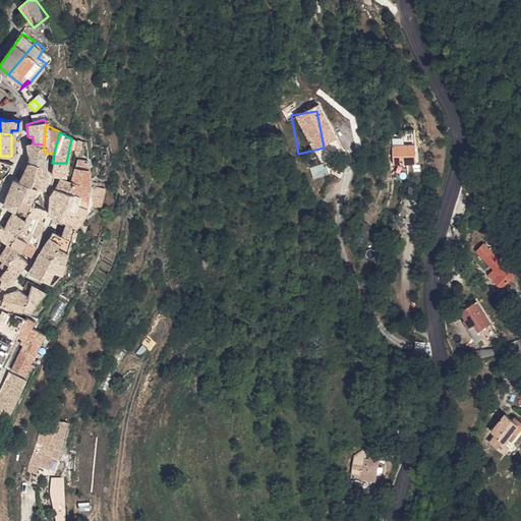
[(44,152),(44,145),(33,143),(33,140),(23,143),(26,154),(26,158),(25,161),(45,164),(46,158),(44,156),(44,152)]
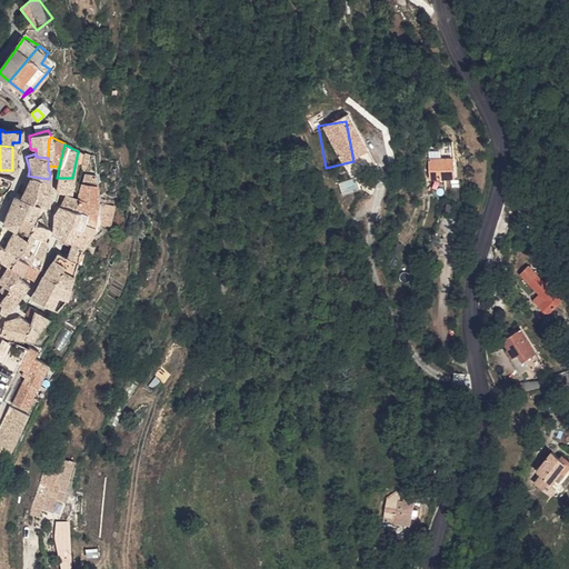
[(356,177),(353,161),(326,168),(329,182),(356,177)]
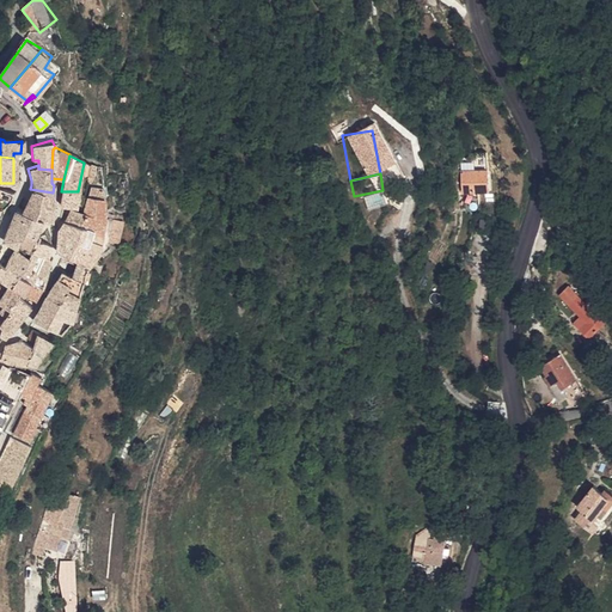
[(503,201),(502,179),(476,181),(477,202),(503,201)]
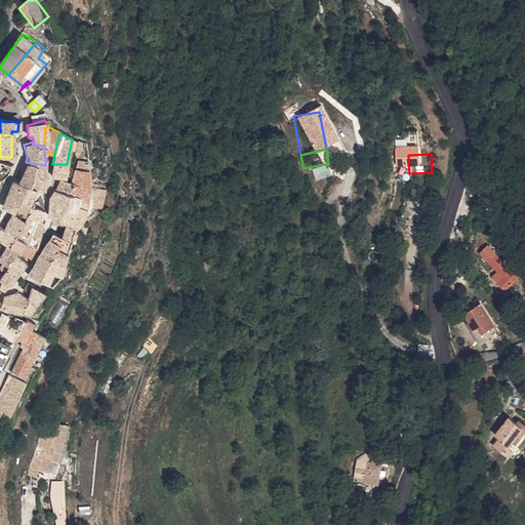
[(89,170),(88,170),(87,162),(76,160),(72,175),(72,177),(71,185),(69,197),(77,199),(87,203),(89,189),(89,183),(89,170)]
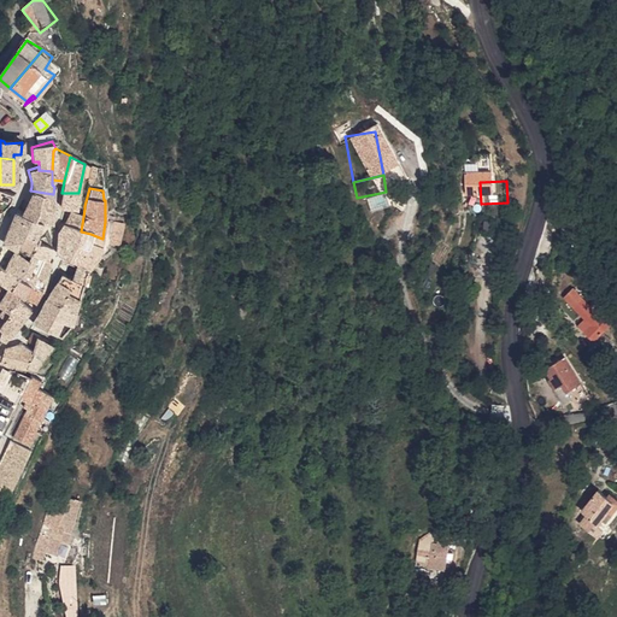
[(0,201),(9,204),(12,194),(0,191),(0,201)]
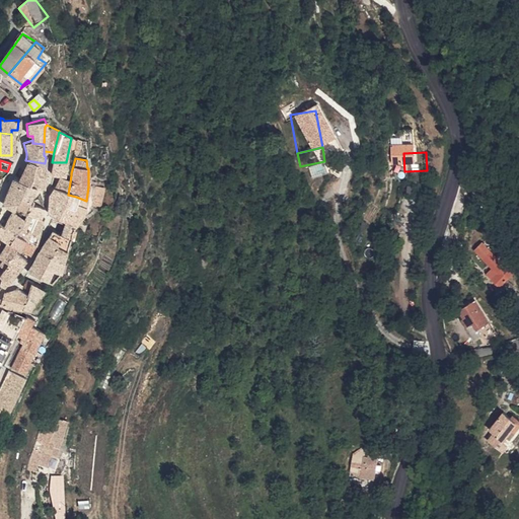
[(25,160),(20,171),(45,173),(45,163),(25,160)]
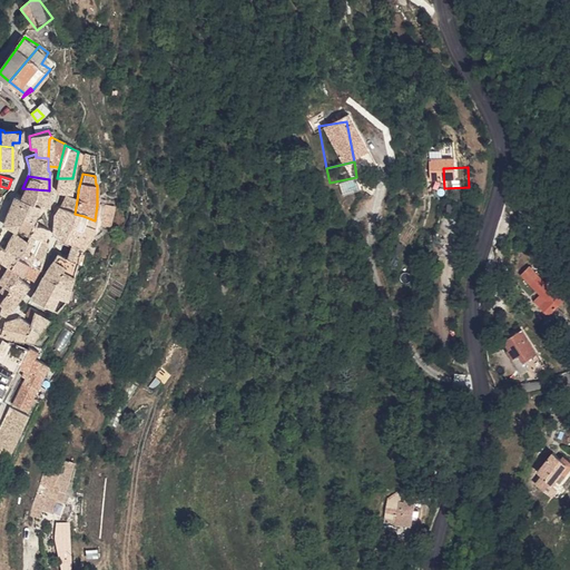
[(70,192),(72,178),(57,178),(55,190),(70,192)]
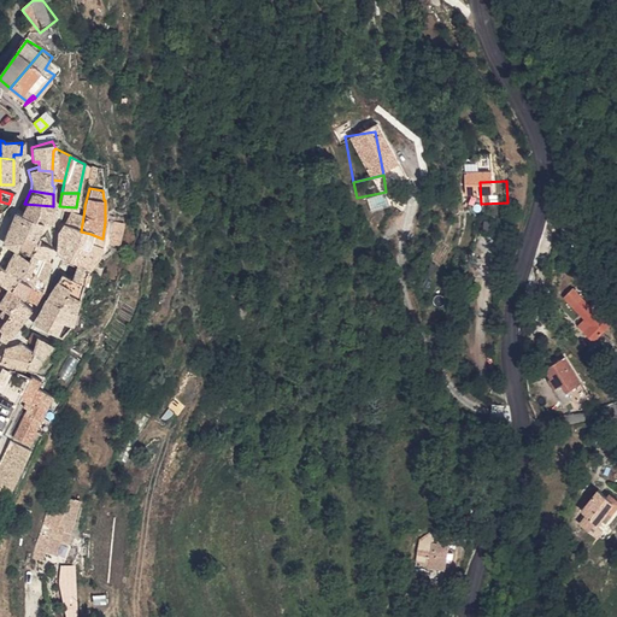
[(24,204),(19,215),(41,219),(51,223),(53,206),(24,204)]
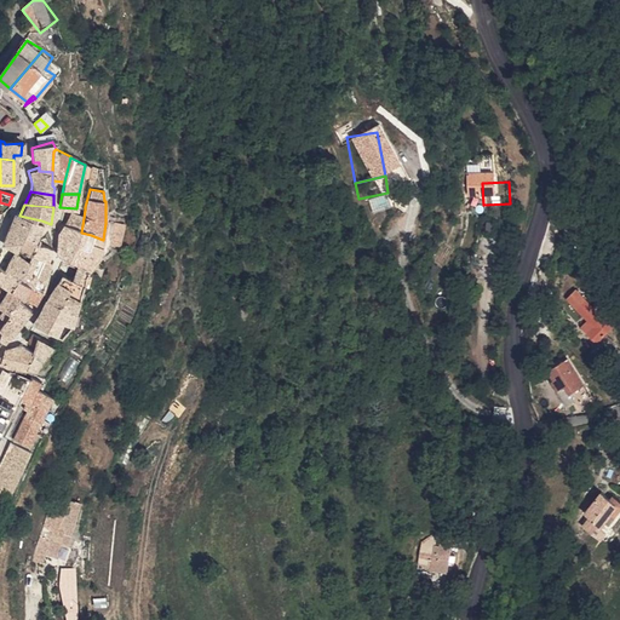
[(68,213),(58,233),(76,241),(81,233),(84,218),(68,213)]
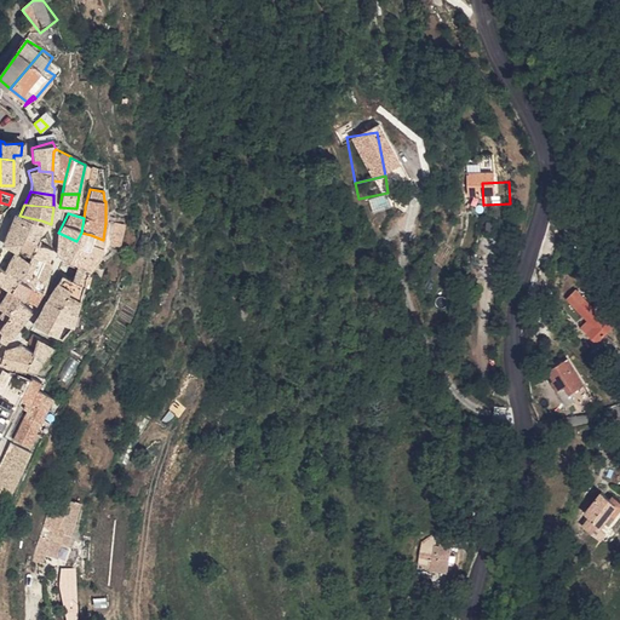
[(16,251),(17,248),(23,235),(34,239),(35,234),(21,230),(19,216),(13,214),(1,244),(16,251)]
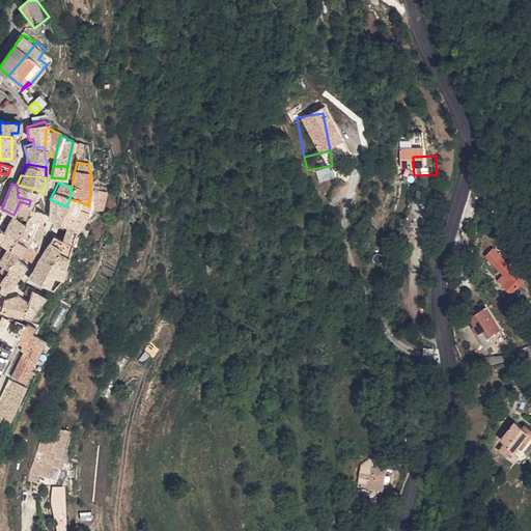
[(17,185),(18,197),(30,200),(35,189),(17,185)]
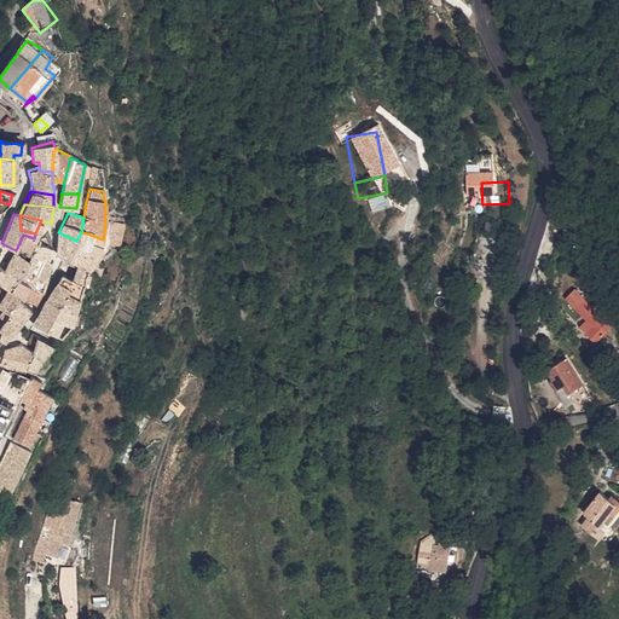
[(105,244),(121,247),(125,225),(110,221),(105,244)]
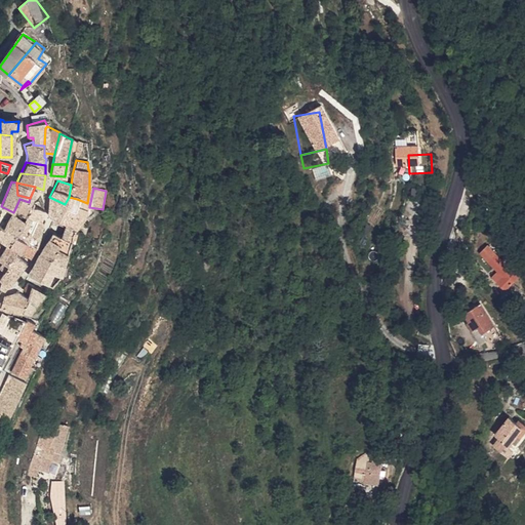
[(56,219),(65,204),(49,197),(47,215),(56,219)]
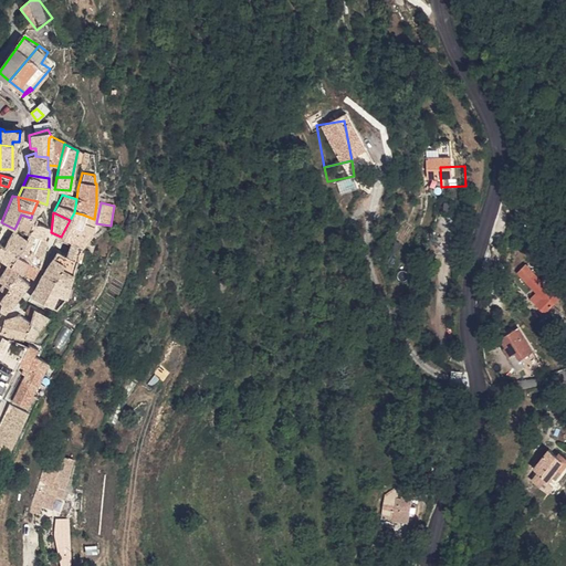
[(61,237),(69,240),(83,215),(74,212),(70,220),(61,237)]
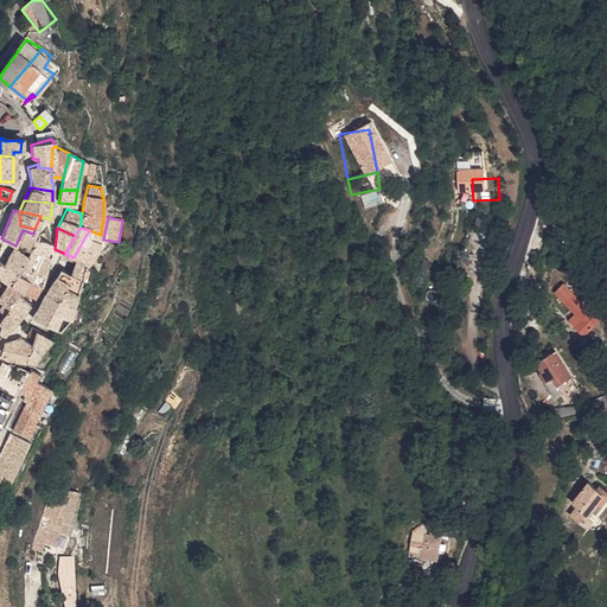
[(33,234),(23,230),(17,243),(30,249),(34,240),(37,235),(33,234)]
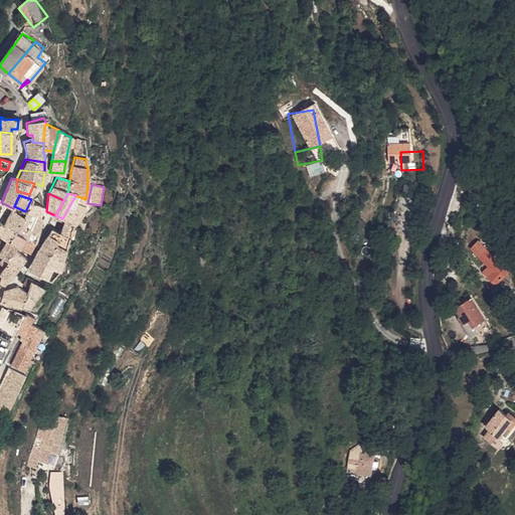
[(83,212),(86,199),(75,195),(62,218),(74,224),(75,221),(78,222),(83,212)]
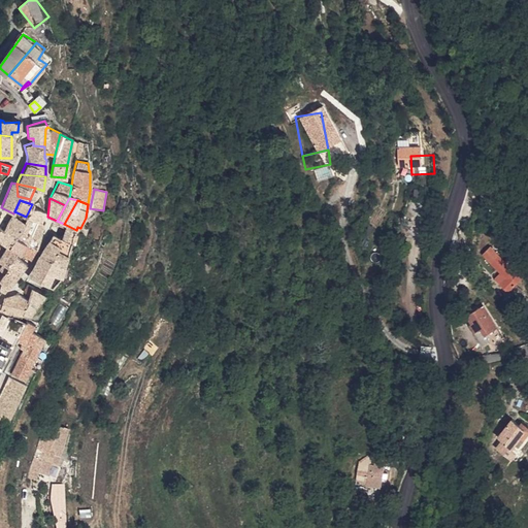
[(30,208),(26,217),(40,222),(41,213),(38,209),(30,208)]
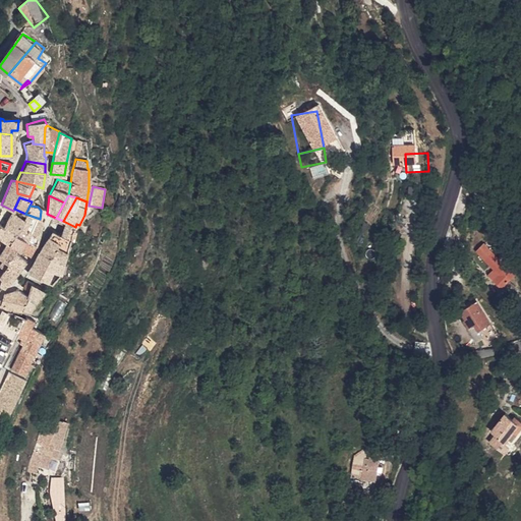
[(20,221),(22,219),(9,213),(1,229),(0,230),(0,238),(7,242),(13,233),(16,227),(20,221)]
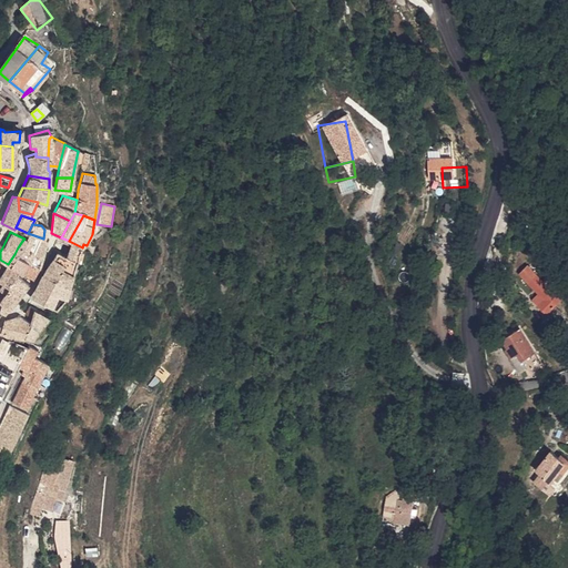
[(24,239),(22,241),(42,249),(44,240),(43,239),(28,233),(24,239)]
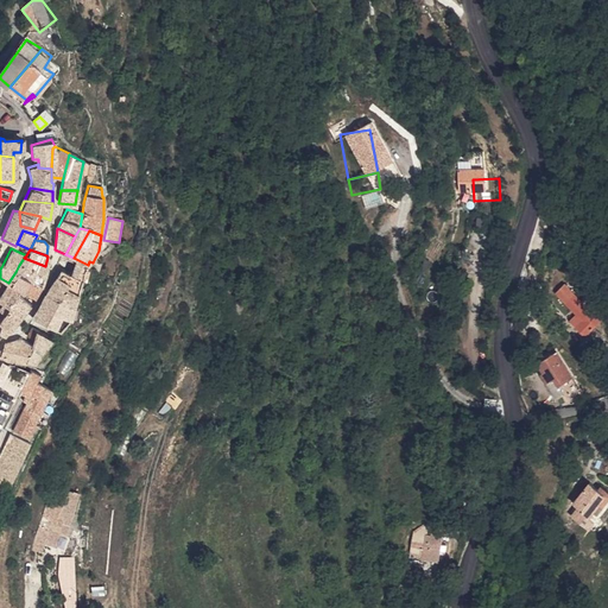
[(24,258),(19,265),(42,277),(45,266),(24,258)]
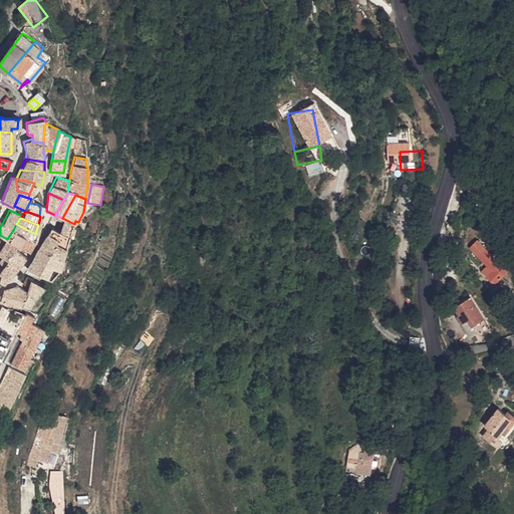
[(37,248),(47,253),(59,231),(71,235),(72,230),(74,224),(62,218),(60,227),(56,230),(49,228),(37,248)]
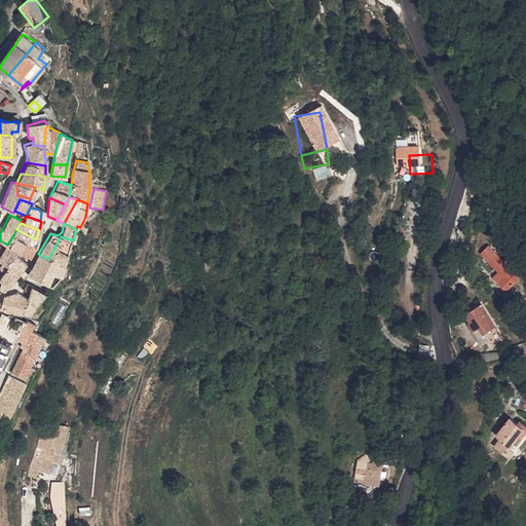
[(13,235),(24,243),(33,249),(34,248),(36,239),(16,229),(13,235)]
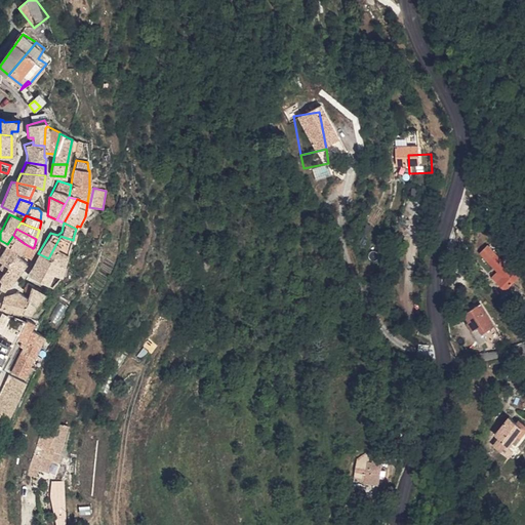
[(33,248),(24,243),(13,235),(7,244),(16,250),(27,256),(33,248)]
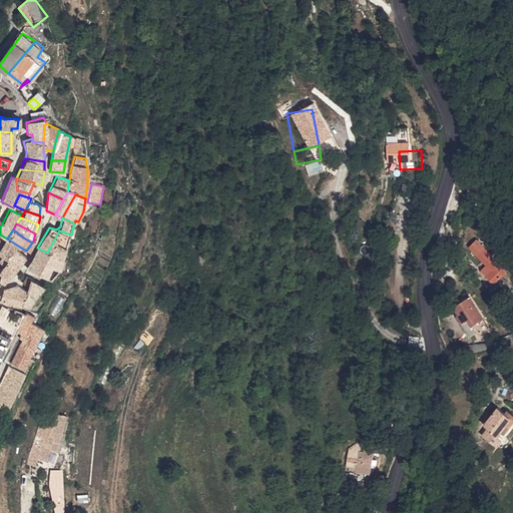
[(59,230),(47,252),(63,259),(69,240),(71,238),(71,234),(59,230)]
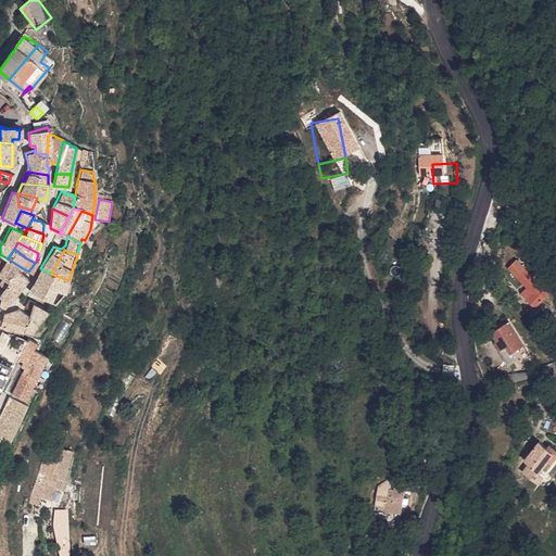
[(7,282),(10,278),(14,270),(17,265),(8,258),(0,269),(0,277),(0,278),(7,282)]
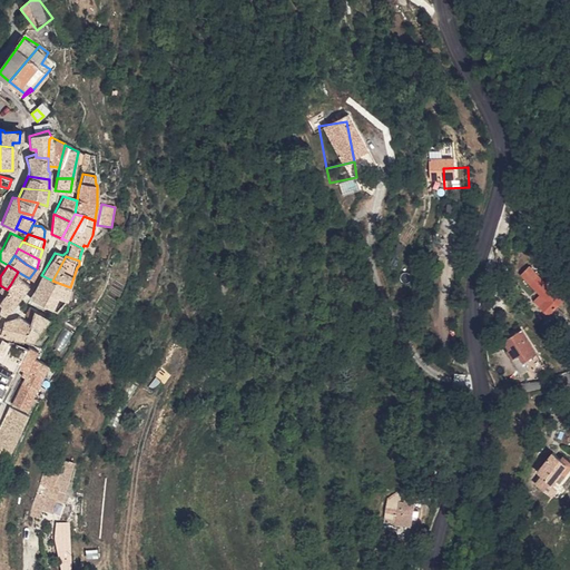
[(70,287),(52,281),(41,275),(32,291),(28,297),(56,308),(68,297),(70,287)]
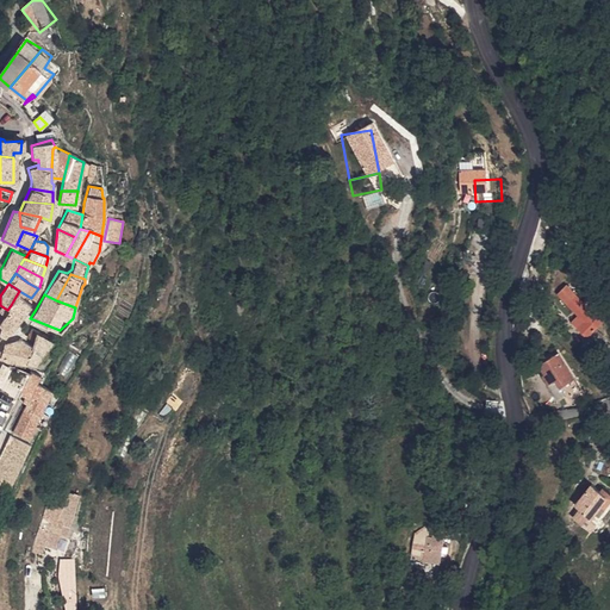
[(16,297),(11,305),(22,312),(27,304),(16,297)]
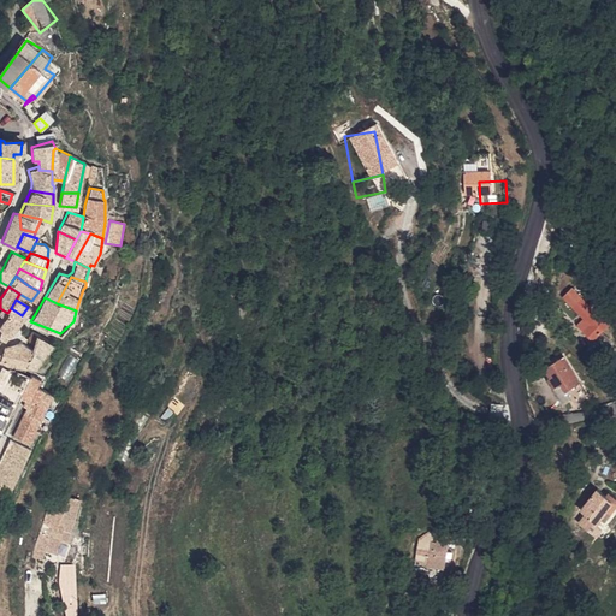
[(612,335),(578,301),(570,308),(586,323),(581,327),(599,347),(612,335)]
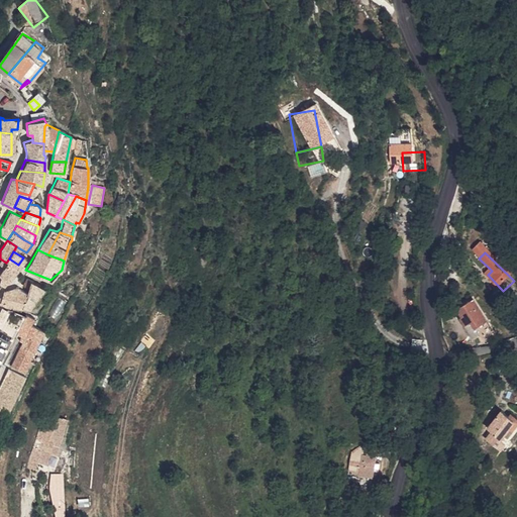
[(15,270),(18,265),(9,259),(6,263),(15,270)]
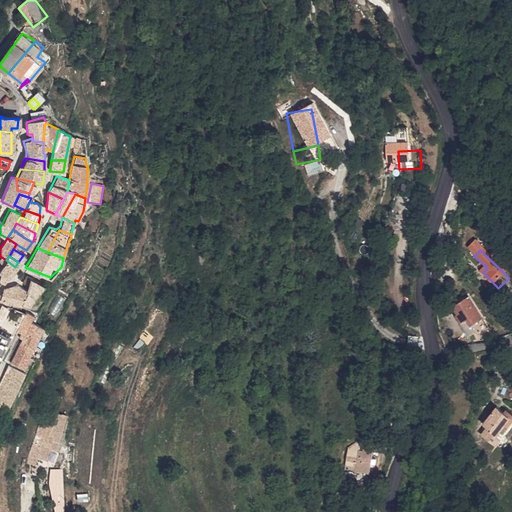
[(0,283),(1,284),(15,267),(6,260),(2,265),(0,268),(0,283)]
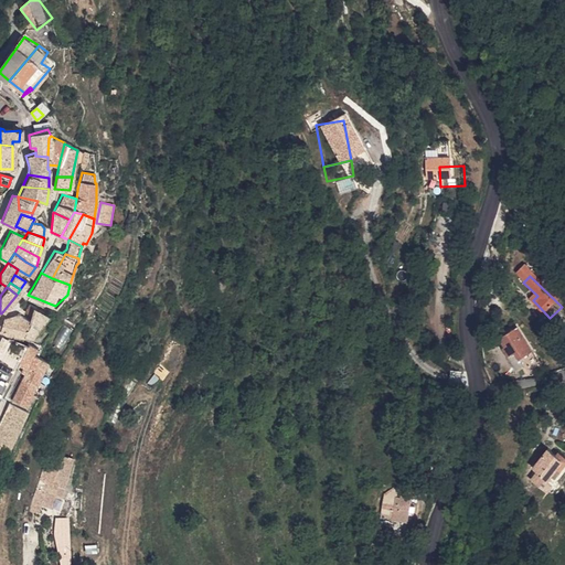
[(30,317),(32,307),(27,305),(22,312),(23,312),(30,317)]
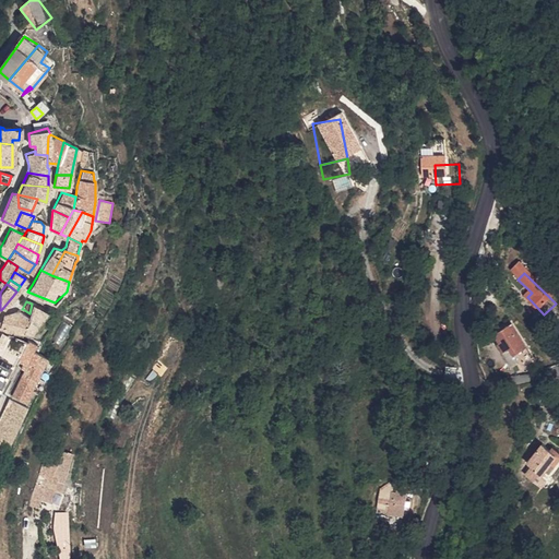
[(27,320),(38,323),(42,319),(47,311),(32,304),(30,313),(23,309),(21,311),(28,316),(27,320)]
